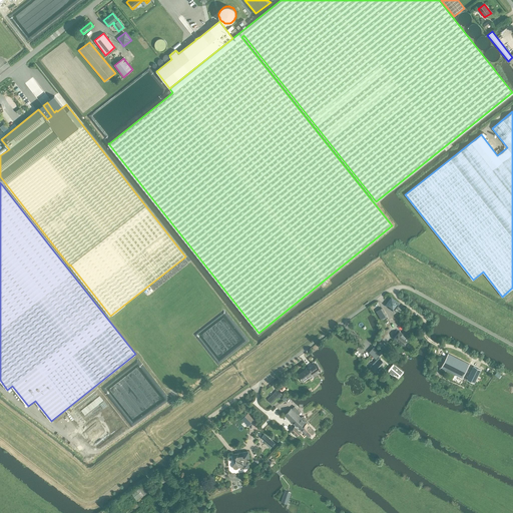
[(392,298),(386,305),(393,311),(399,304),(392,298)]
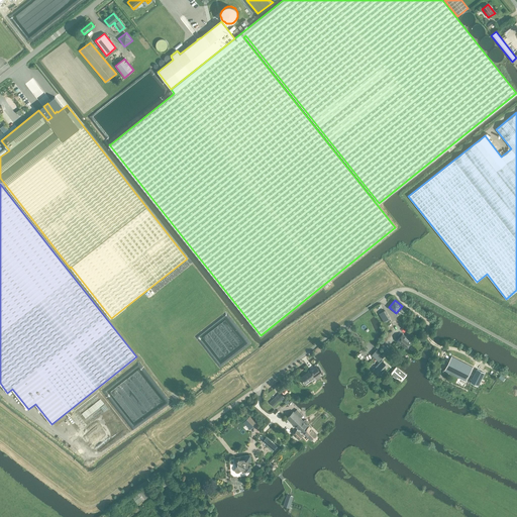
[(384,322),(388,320),(389,319),(384,310),(379,313),(384,322)]
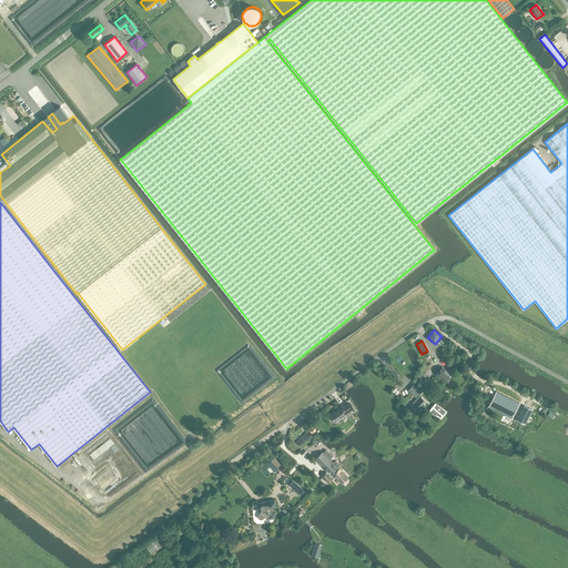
[(436,375),(446,383),(449,379),(450,379),(452,377),(452,376),(453,375),(443,367),(436,375)]
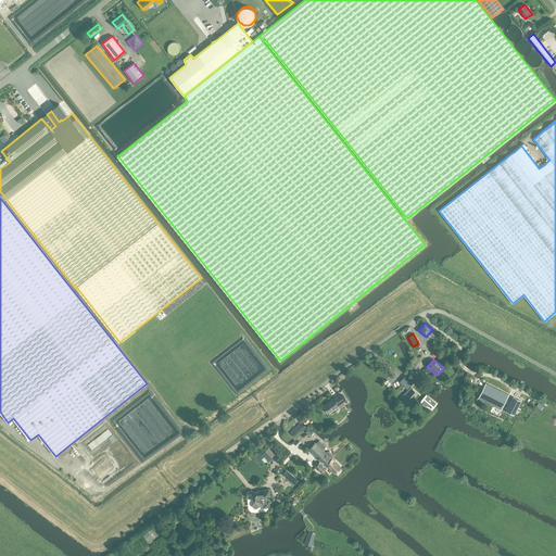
[(413,383),(405,376),(400,381),(407,389),(413,383)]
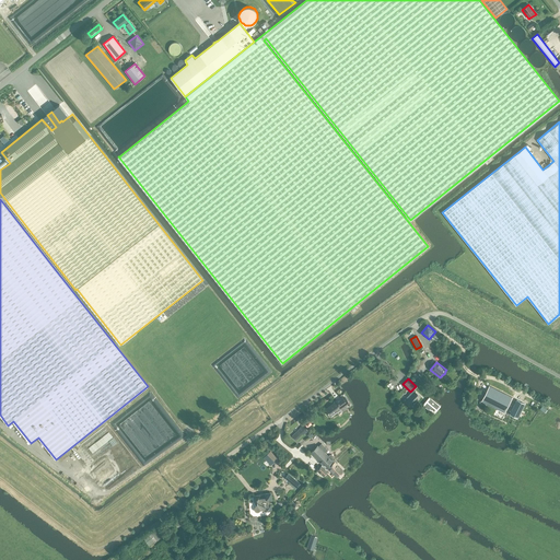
[(504,412),(512,397),(489,386),(481,400),(504,412)]
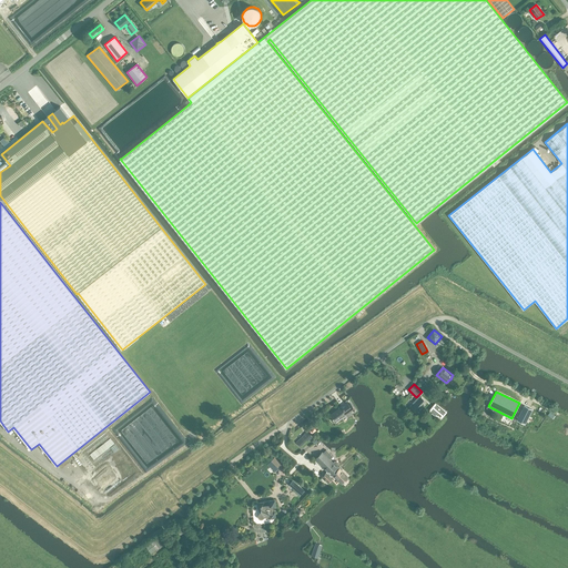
[(416,412),(426,402),(419,396),(409,405),(416,412)]
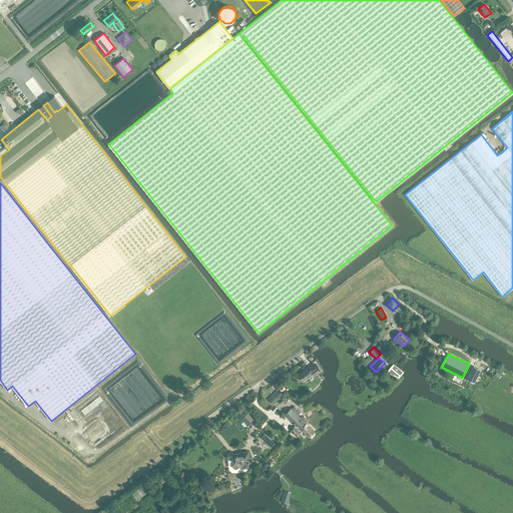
[(315,365),(310,369),(309,367),(298,375),(303,381),(313,374),(314,376),(321,371),(317,364),(315,366),(315,365)]
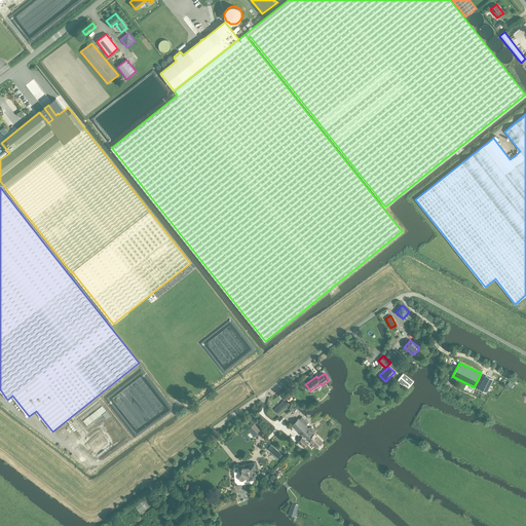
[(413,381),(404,374),(401,377),(410,384),(413,381)]
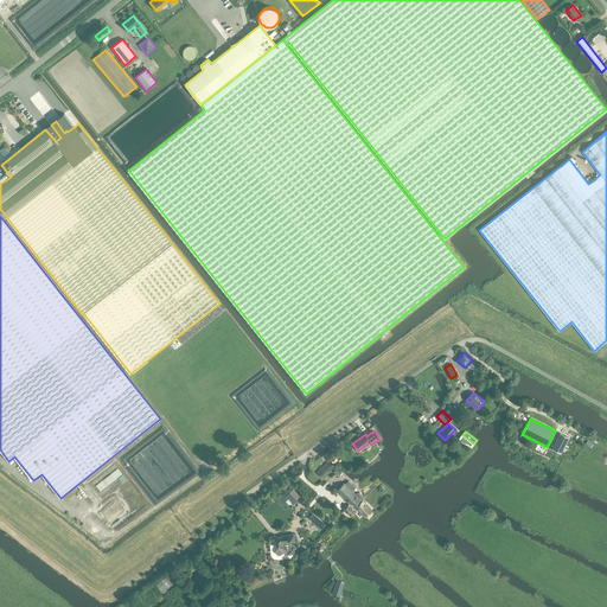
[(561,434),(553,449),(561,454),(569,438),(561,434)]
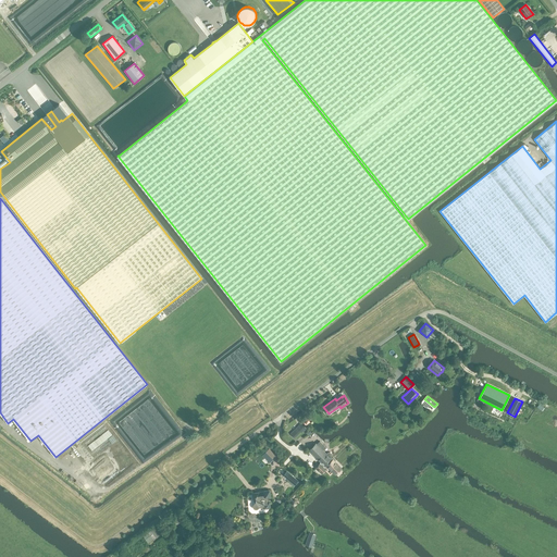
[(295,437),(304,429),(299,425),(291,434),(295,437)]
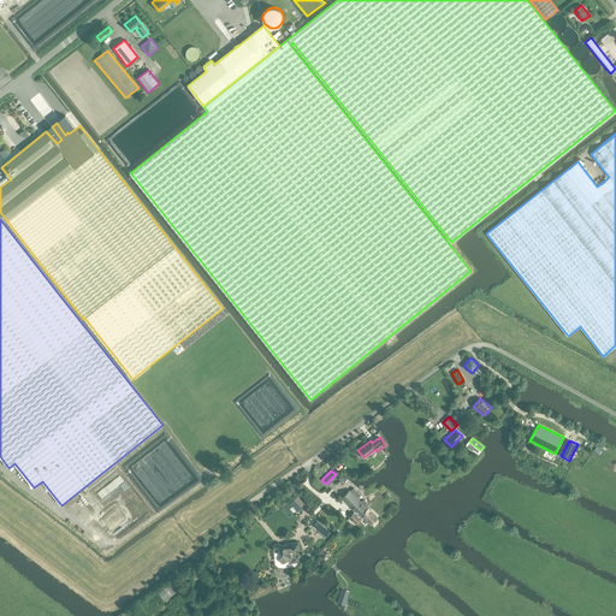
[(363,501),(361,502),(357,498),(360,495),(354,489),(350,491),(349,491),(342,498),(355,511),(359,514),(366,507),(365,505),(367,504),(366,502),(365,501),(363,501)]
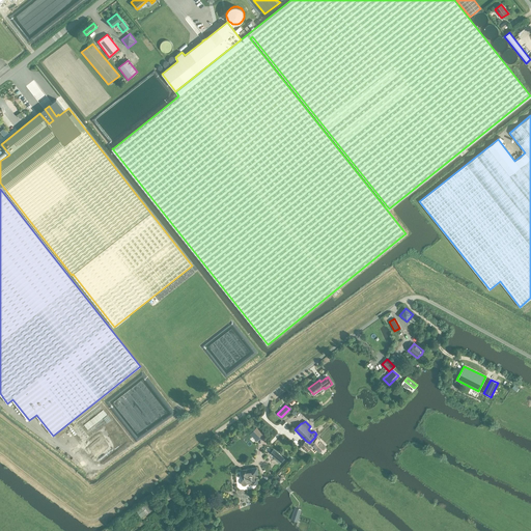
[(254,430),(251,434),(257,441),(260,438),(254,430)]
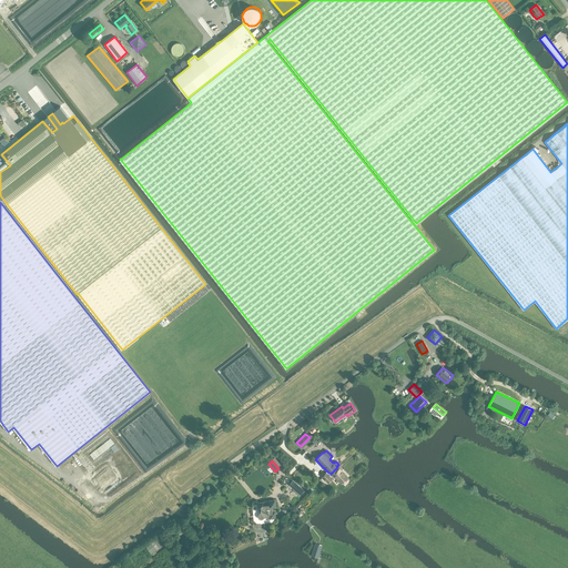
[(348,477),(337,467),(331,474),(327,472),(326,474),(325,473),(322,476),(328,483),(335,476),(342,484),(348,477)]
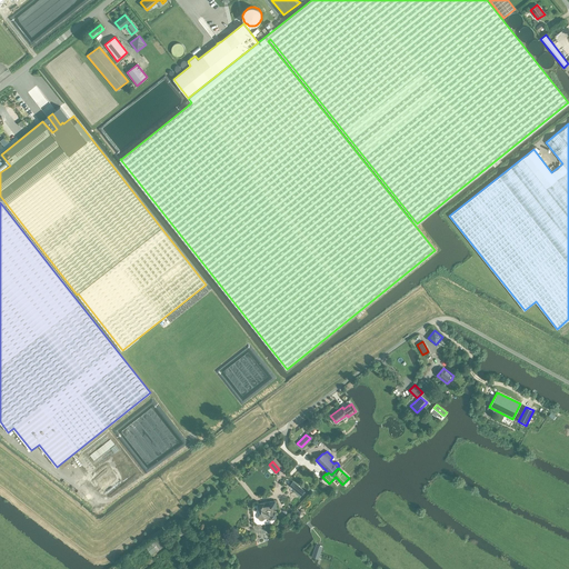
[(289,486),(292,488),(301,496),(305,491),(292,481),(291,482),(289,485),(289,486)]
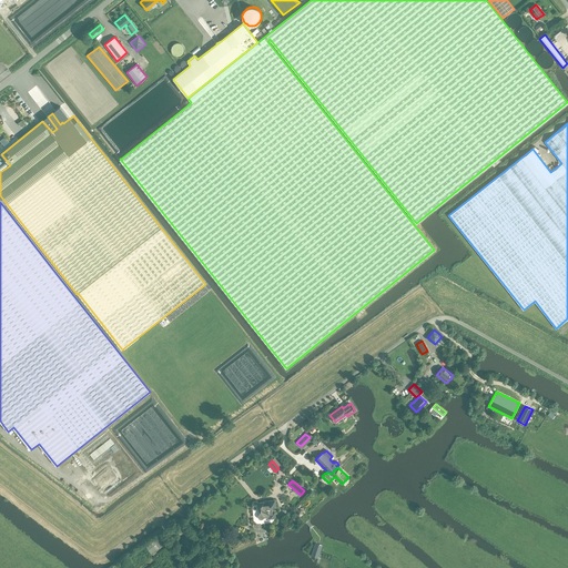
[(273,507),(275,507),(274,500),(267,500),(267,503),(263,503),(257,503),(259,508),(260,514),(259,514),(257,515),(257,517),(259,518),(259,519),(260,519),(261,519),(262,519),(263,518),(264,517),(270,517),(270,518),(275,517),(274,511),(273,507)]
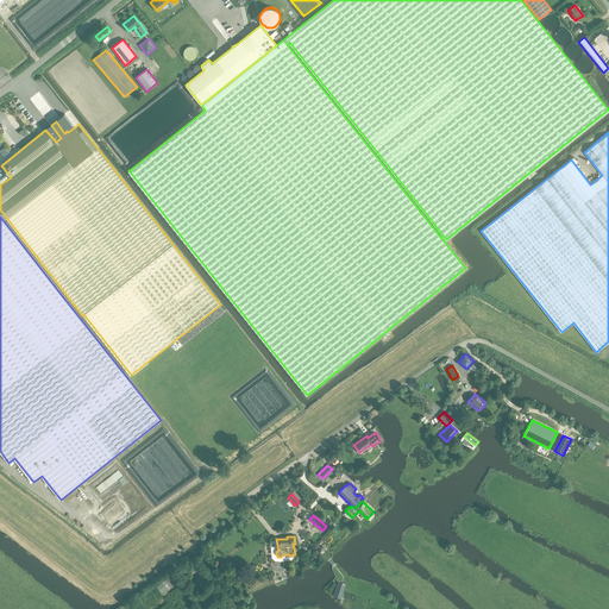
[(338,583),(333,596),(340,598),(345,585),(338,583)]
